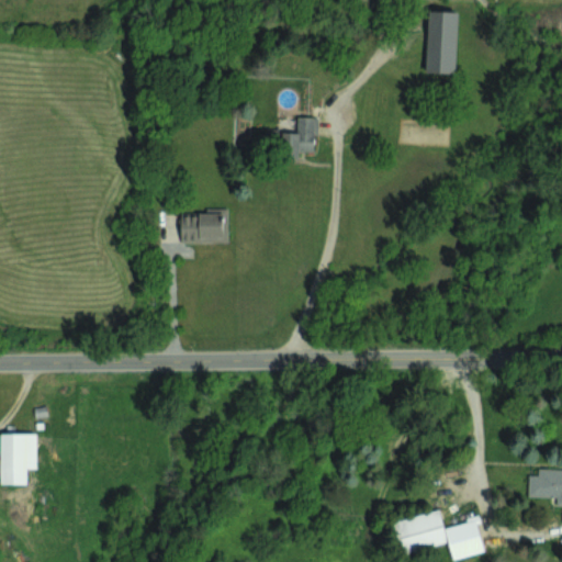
[(457,10),(427,10),(426,71),(456,72),(457,10)]
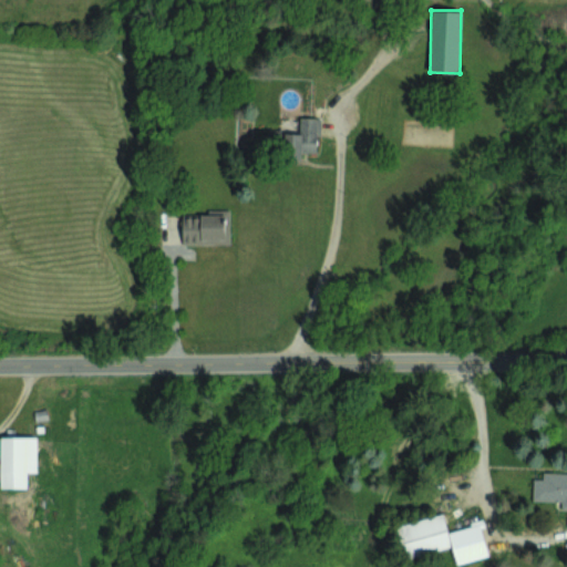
[(299,133),(286,133),(285,156),(300,157),(301,152),(317,152),(318,117),(299,116),(299,133)]
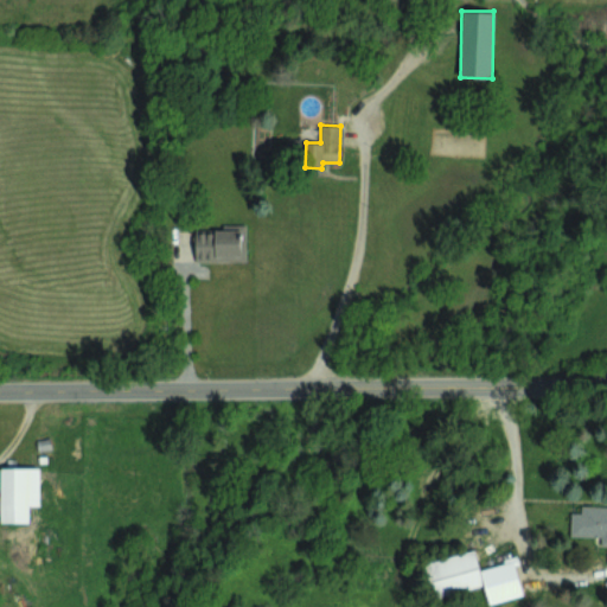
[(195,261),(246,260),(246,227),(195,227),(195,261)]
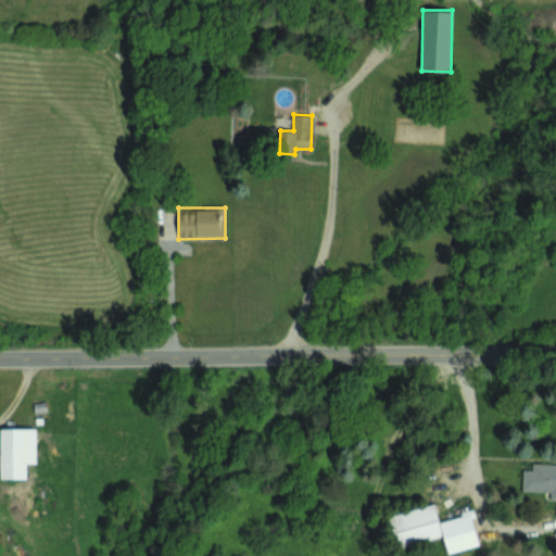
[(1,478),(26,477),(26,463),(35,463),(35,428),(1,428),(1,478)]
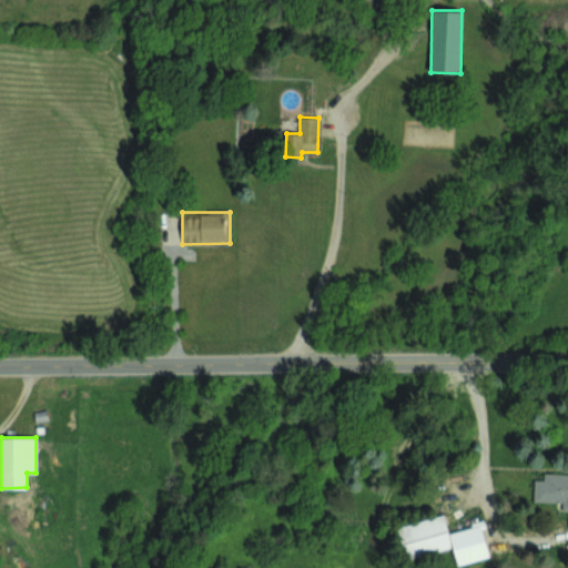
[(534,500),(561,501),(561,509),(567,509),(567,473),(543,473),(543,479),(534,479),(534,500)]
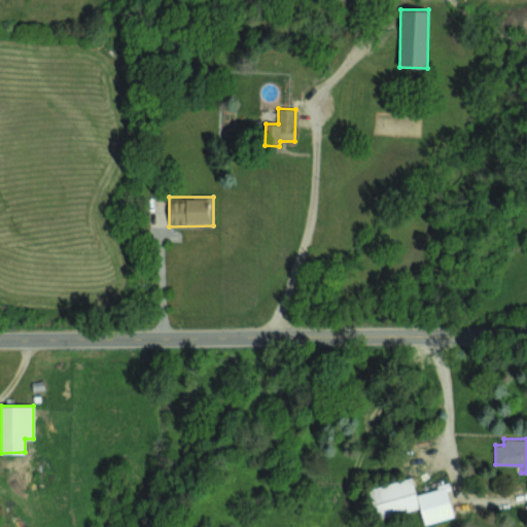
[(424,523),(454,517),(447,485),(415,492),(412,477),(370,487),(377,518),(420,507),(424,523)]
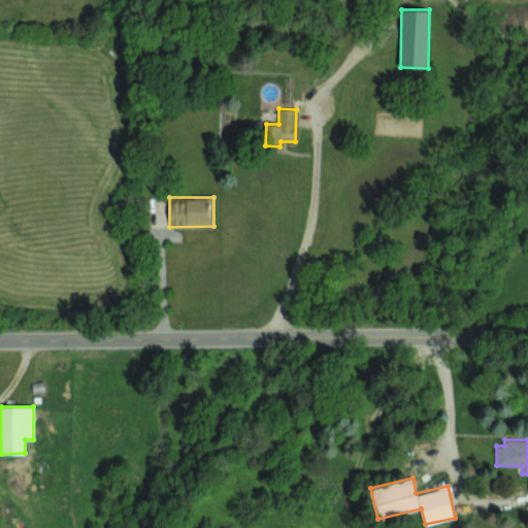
All buildings are outlined.
